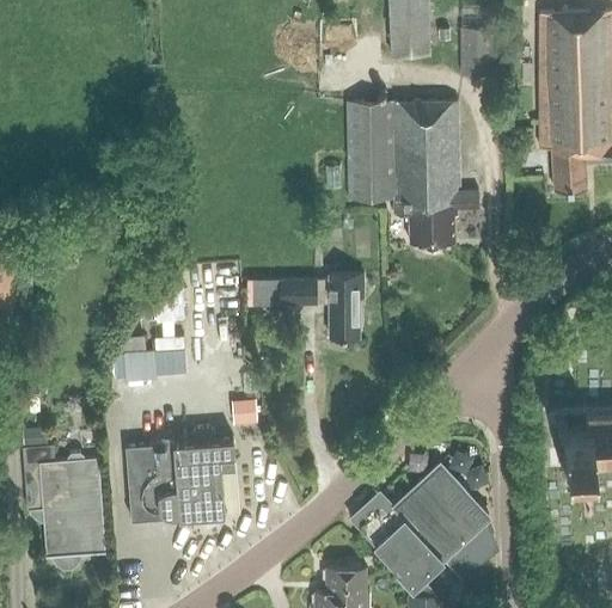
[(387,0),(391,59),(430,57),(428,0),(387,0)]
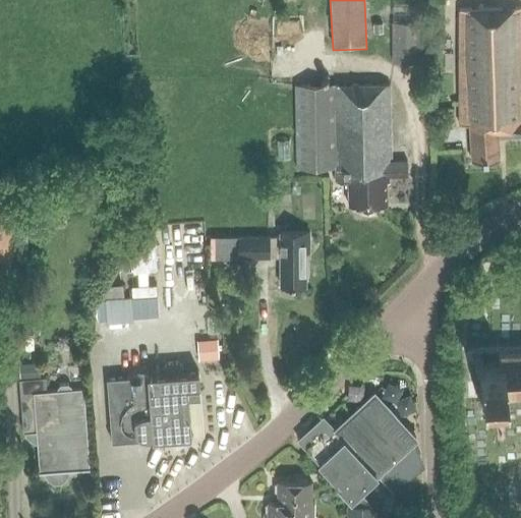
[(520,12),(458,13),(459,127),(470,127),(471,147),(471,164),(499,164),(499,141),(520,140),(520,12)]
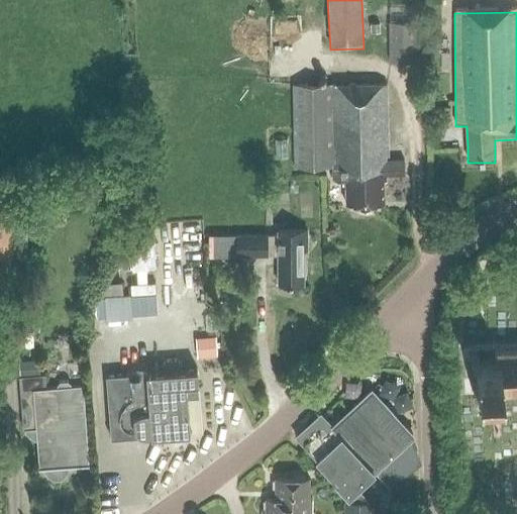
[(389,25),(390,67),(416,66),(415,24),(389,25)]
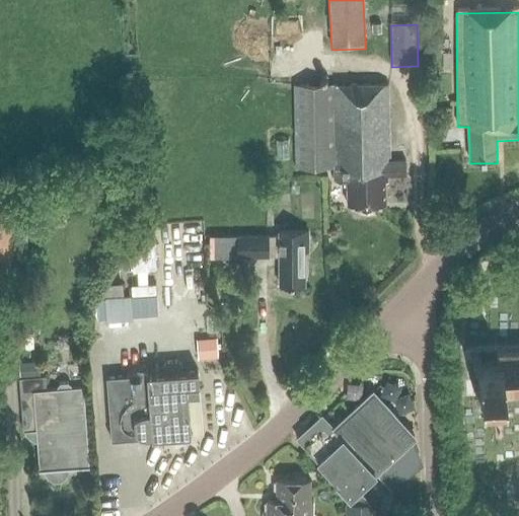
[(387,178),(406,178),(406,164),(389,164),(388,88),(385,88),(384,87),(332,87),(332,86),(295,87),(296,170),(335,170),(334,185),(347,185),(347,207),(384,207),(384,183),(387,183),(387,178)]
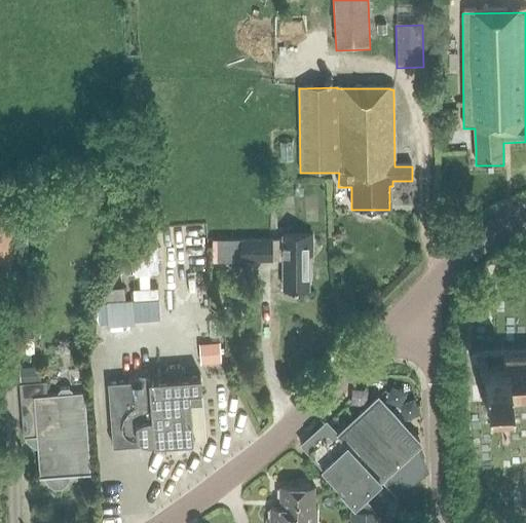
[(0,271),(11,271),(10,209),(0,209),(0,271)]
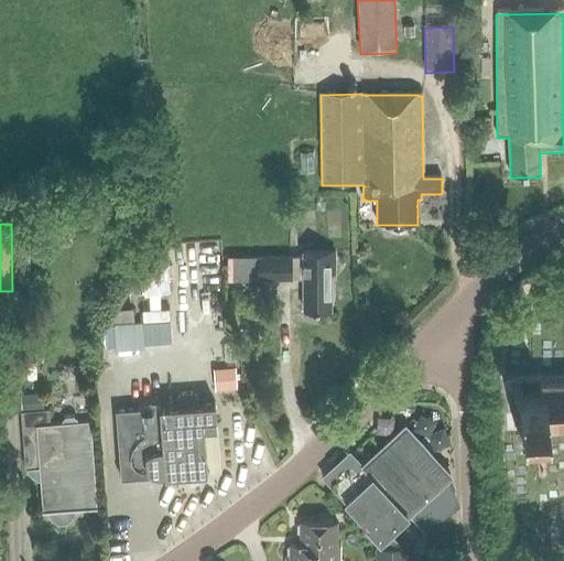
[(303,282),(303,313),(331,313),(331,277),(335,277),(335,256),(303,256),(303,259),(257,259),(257,282),(303,282)]
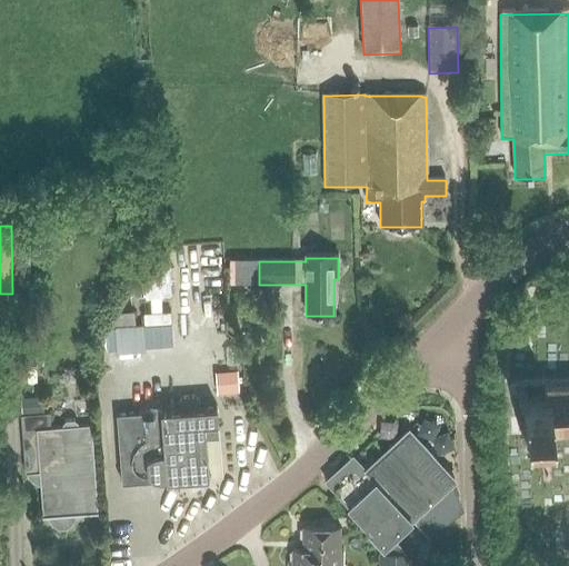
[(149,328),(150,347),(178,346),(177,327),(149,328)]
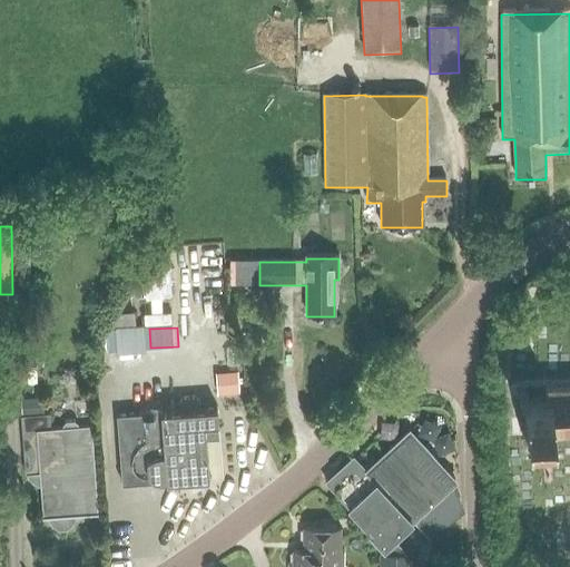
[(569,389),(544,390),(546,401),(528,402),(529,414),(529,428),(548,428),(548,434),(569,432),(569,389)]
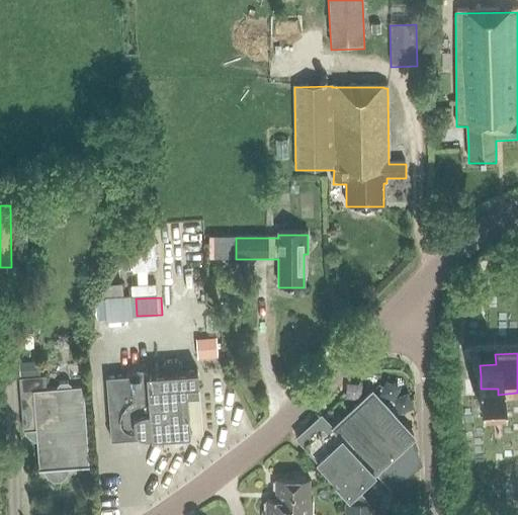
[(38,363),(18,365),(19,379),(39,378),(38,363)]
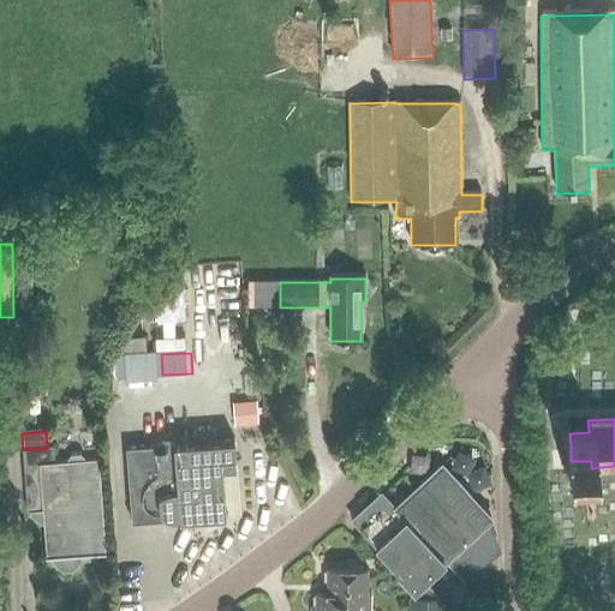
[(222,475),(237,474),(234,442),(126,450),(132,526),(226,517),(222,475)]
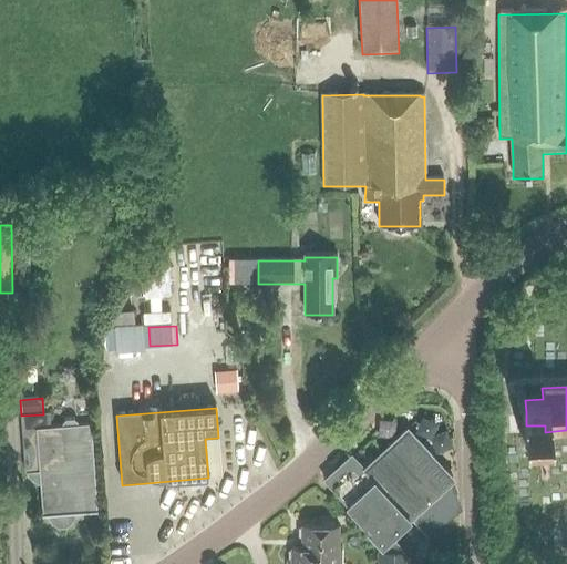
[(40,472),(28,473),(28,478),(38,485),(40,485),(42,515),(41,515),(41,516),(48,516),(48,520),(52,526),(59,530),(66,529),(72,524),(75,518),(75,514),(99,512),(99,511),(98,511),(91,427),(92,426),(92,424),(91,424),(91,426),(76,427),(76,424),(73,421),(64,422),(61,426),(61,428),(49,429),(37,430),(40,472)]
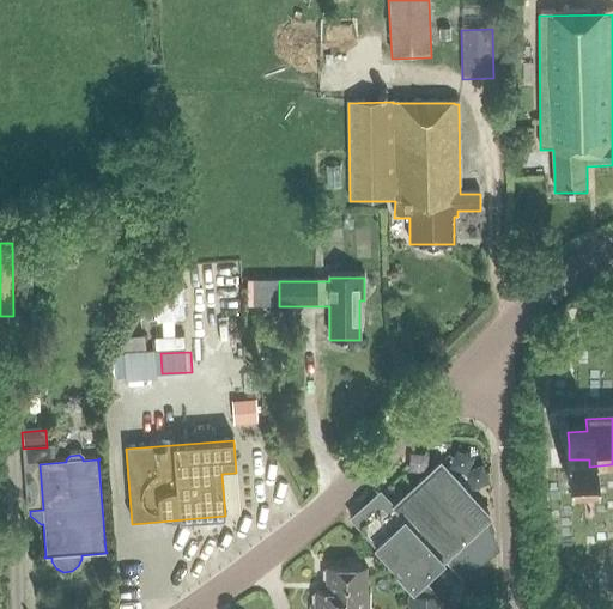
[(431,595),(420,583),(444,561),(463,582),(497,550),(486,522),(489,519),(463,492),(453,479),(441,467),(394,510),(380,495),(350,522),(395,571),(394,572),(412,591),(410,600),(404,600),(404,608),(436,608),(436,597),(432,598),(431,595)]
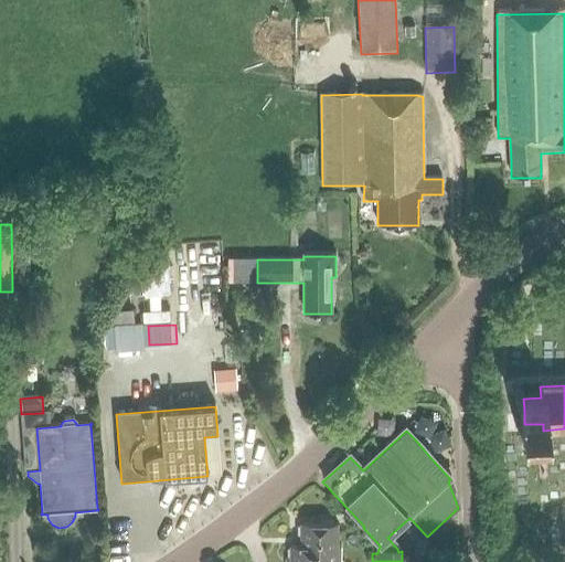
[(340,561),(340,549),(338,549),(338,527),(301,527),(301,549),(290,549),(290,561),(340,561)]
